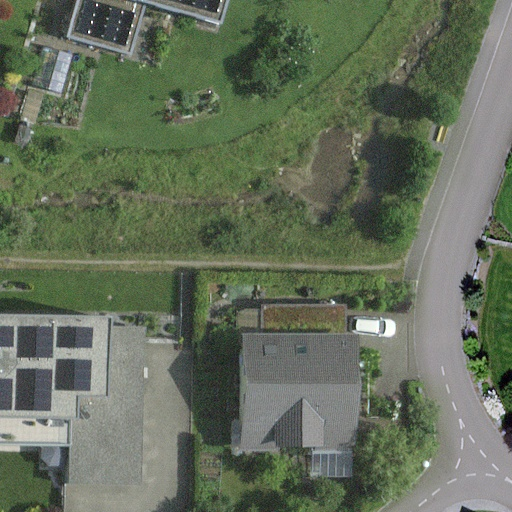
[(125,0),(78,0),(68,39),(129,56),(143,5),(125,0)]
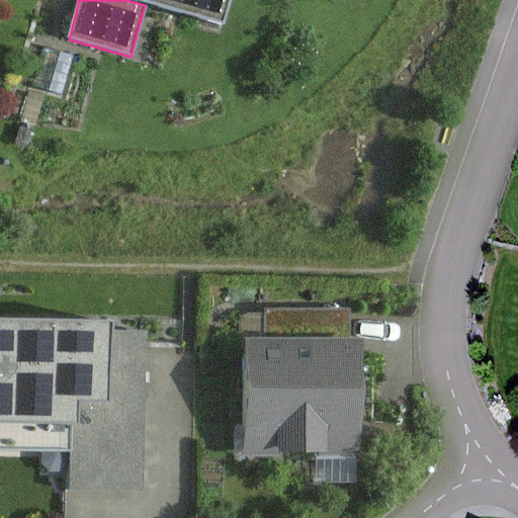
[(126,0),(145,5),(220,25),(227,0),(126,0)]
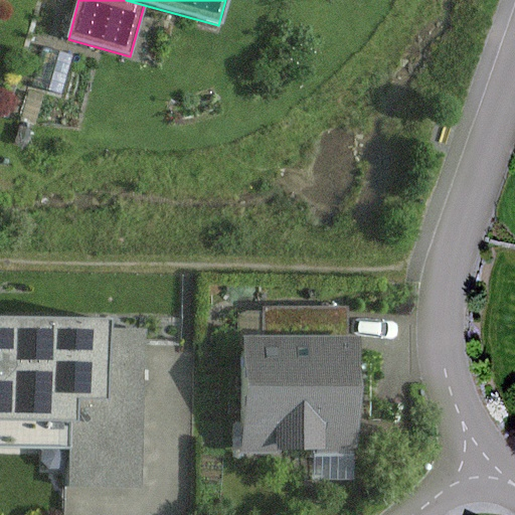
[(70,54),(42,47),(32,84),(61,92),(70,54)]
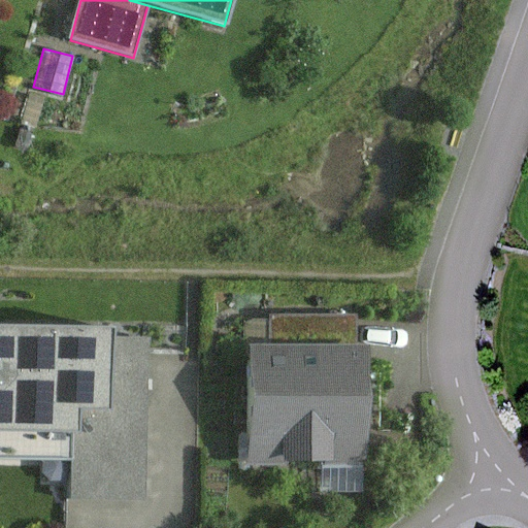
[(109,334),(0,330),(0,428),(79,431),(80,405),(107,406),(109,341),(109,334)]
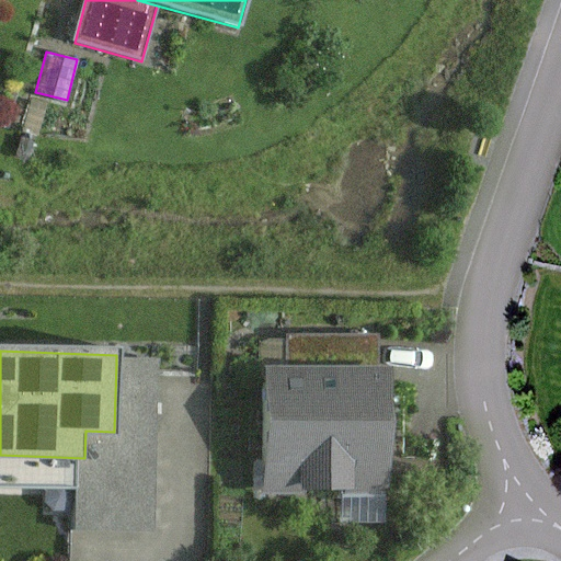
[(158,363),(116,363),(114,432),(86,431),(84,458),(82,528),(153,530),(158,363)]
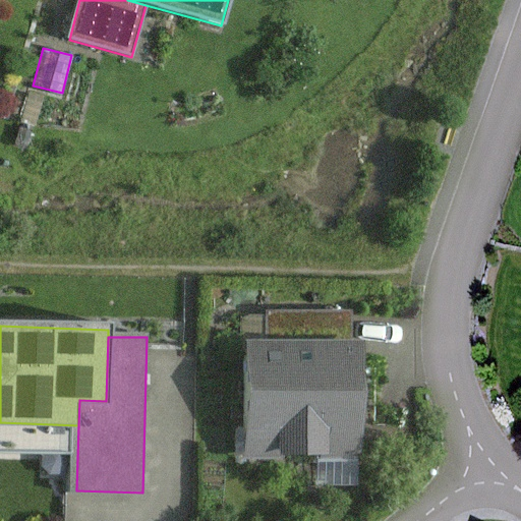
[(362,341),(251,342),(251,455),(362,455),(362,341)]
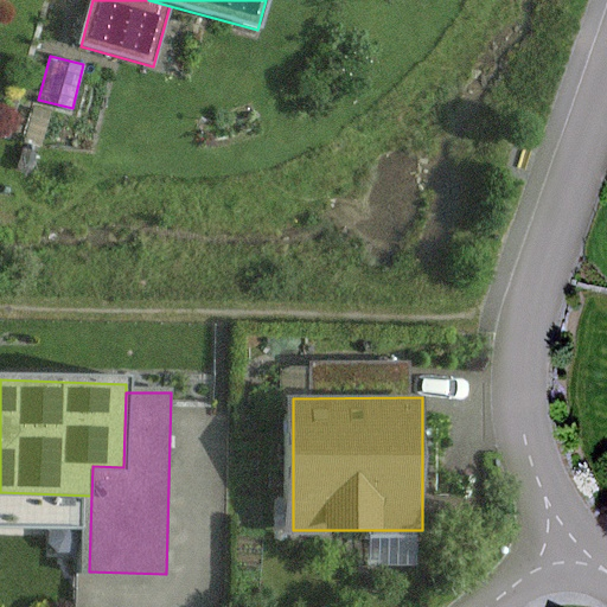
All buildings are outlined.
